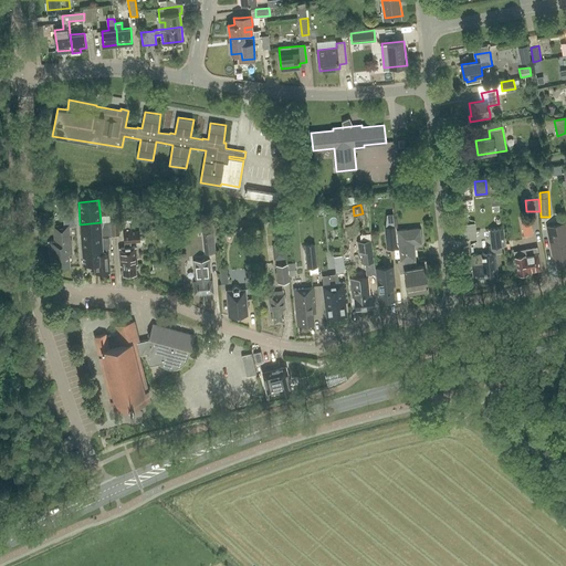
[(300,219),(299,206),(291,207),(292,220),(300,219)]
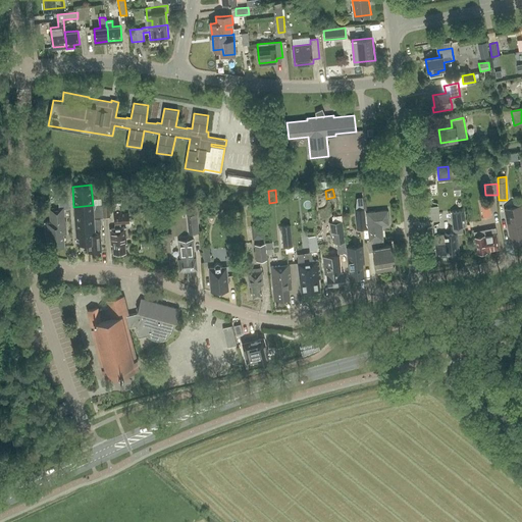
[(45,223),(46,236),(49,236),(50,248),(64,247),(63,233),(66,233),(64,209),(70,209),(69,196),(59,197),(59,208),(50,208),(51,222),(45,223)]
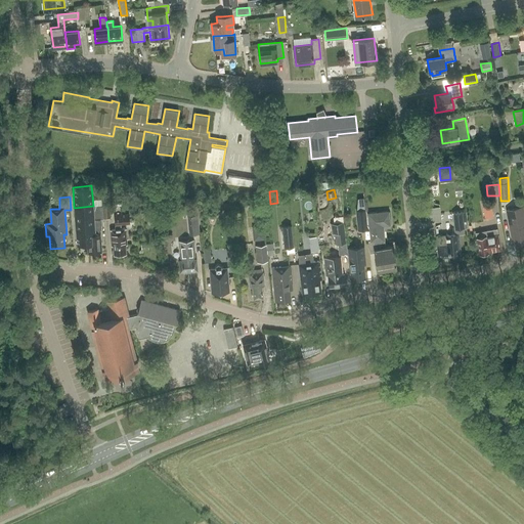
[(494,203),(485,204),(486,216),(496,215),(494,203)]
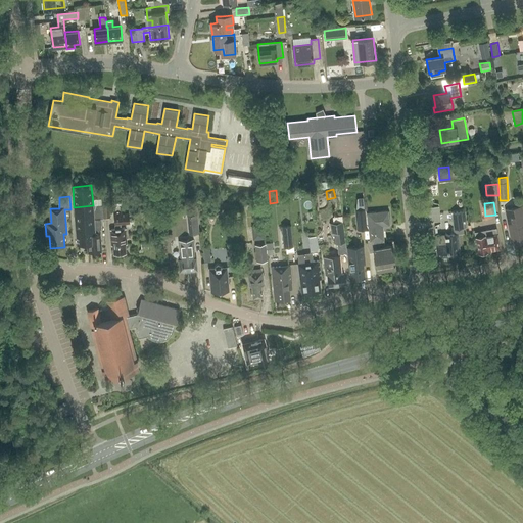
[(109,204),(102,205),(103,219),(110,219),(109,204)]
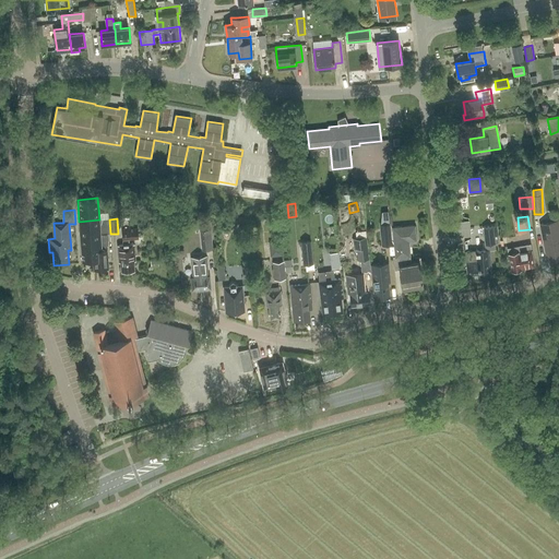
[(99,219),(79,222),(82,261),(95,260),(95,257),(96,257),(95,250),(99,250),(98,246),(102,245),(99,219)]
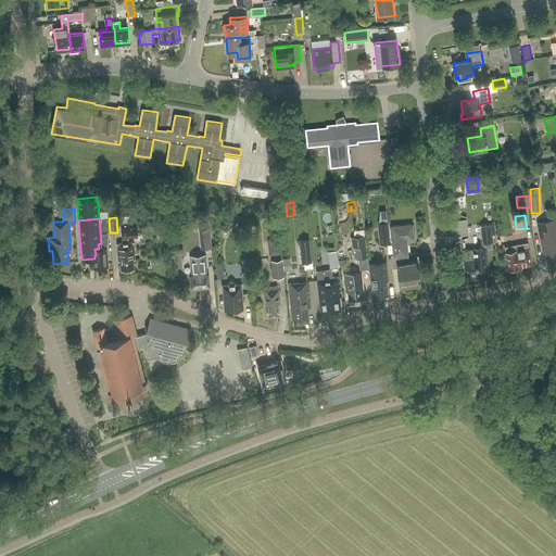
[(109,218),(99,218),(101,243),(98,244),(99,249),(95,249),(96,255),(95,255),(95,258),(95,267),(108,266),(105,243),(108,243),(106,232),(110,232),(109,218)]
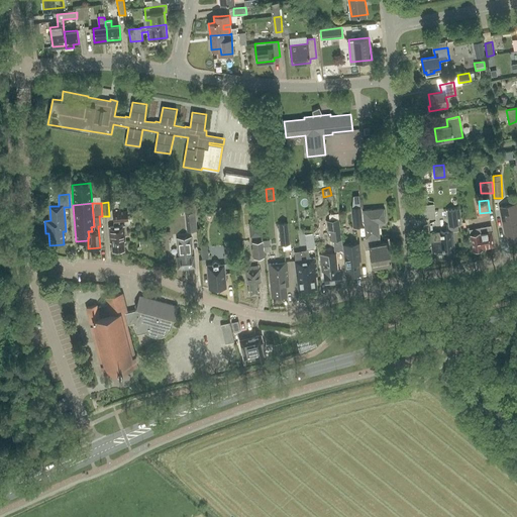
[(422,218),(438,217),(437,203),(421,204),(422,218)]
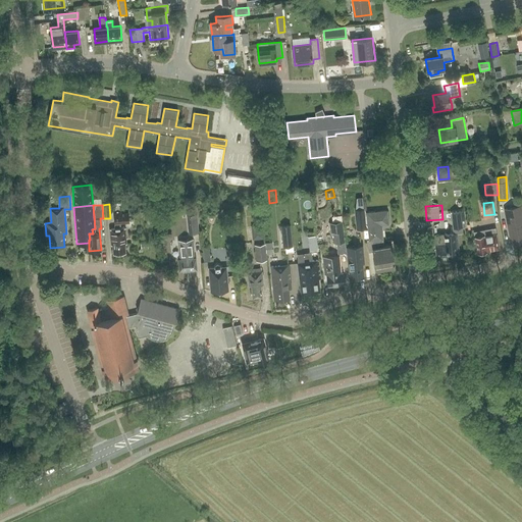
[(521,206),(506,210),(510,229),(511,229),(512,237),(514,237),(515,246),(521,244),(521,206)]
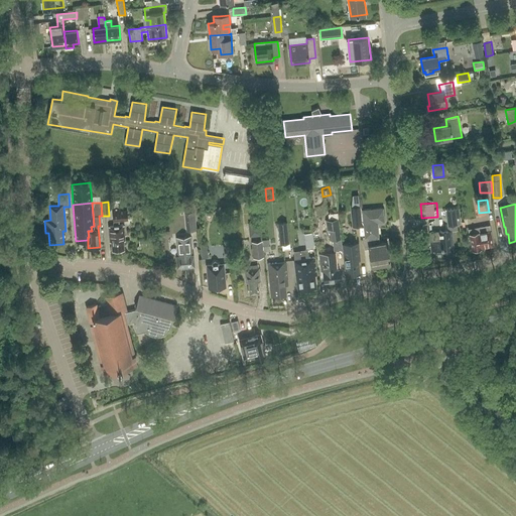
[(361,206),(351,207),(353,227),(362,226),(361,206)]
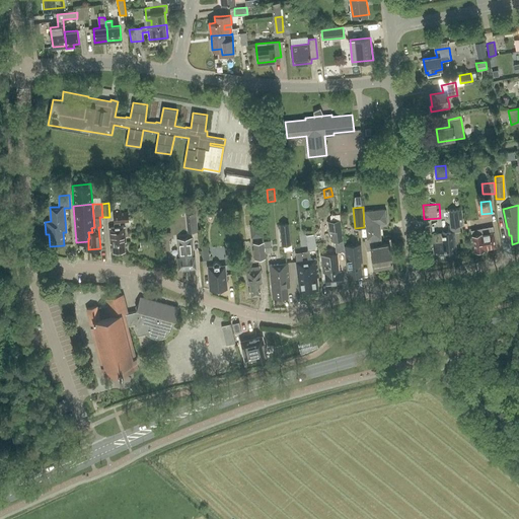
[(392,265),(389,244),(382,245),(380,224),(387,223),(385,209),(365,211),(368,238),(365,238),(367,251),(372,250),(375,268),(376,268),(376,272),(384,271),(383,267),(392,265)]
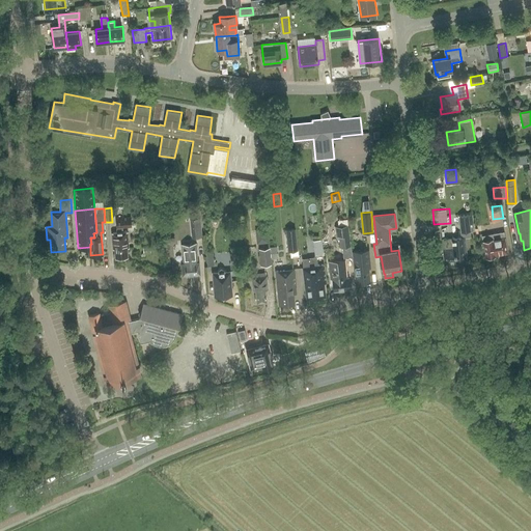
[(471,236),(470,231),(475,230),(473,215),(459,217),(462,238),(471,236)]
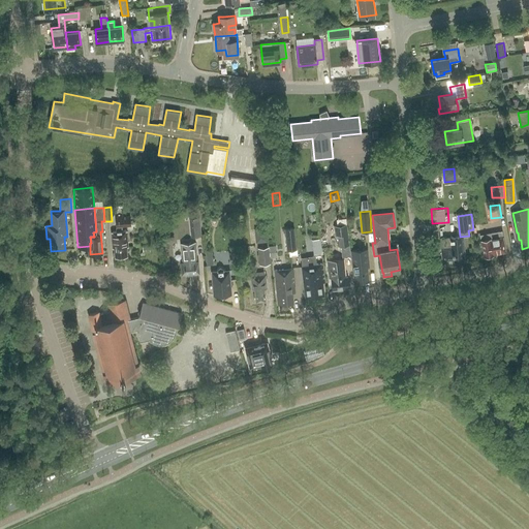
[(127,230),(123,231),(122,226),(131,226),(130,216),(116,218),(117,231),(112,231),(113,248),(115,247),(115,256),(127,255),(127,247),(128,247),(127,230)]
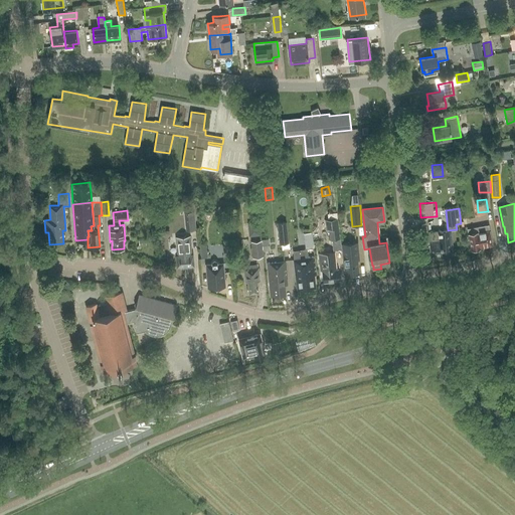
[(194,210),(184,212),(187,230),(196,229),(194,210)]
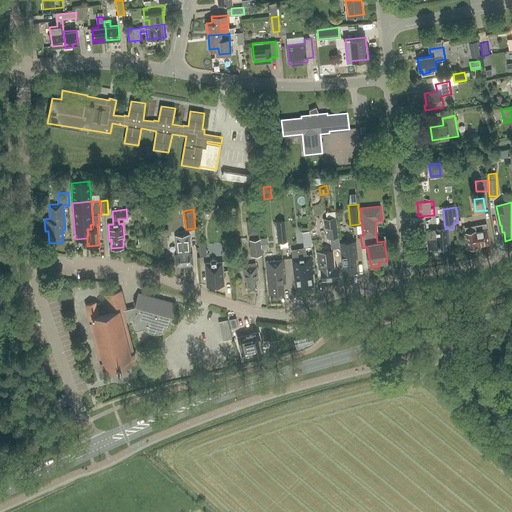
[(338,233),(338,227),(337,227),(335,212),(327,212),(327,218),(324,219),(325,228),(327,228),(328,239),(331,239),(332,249),(339,249),(338,233)]
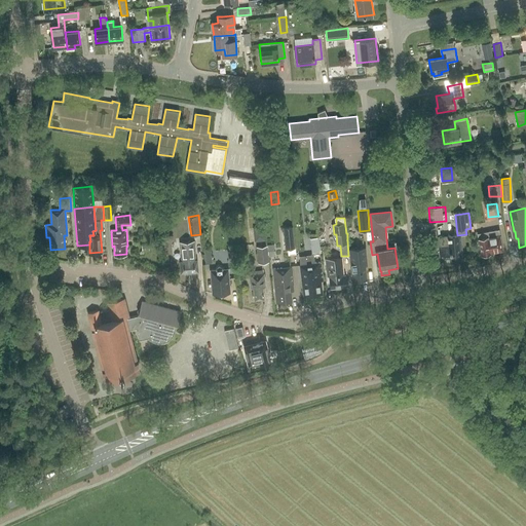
[(256,226),(256,239),(267,239),(266,225),(256,226)]
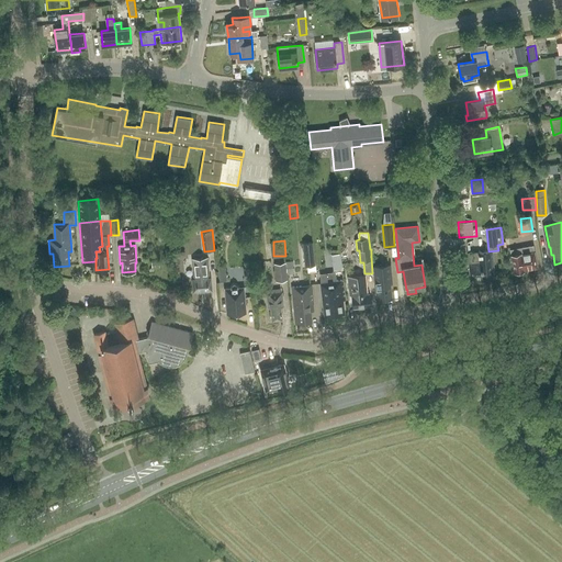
[(303,243),(305,266),(315,266),(313,242),(303,243)]
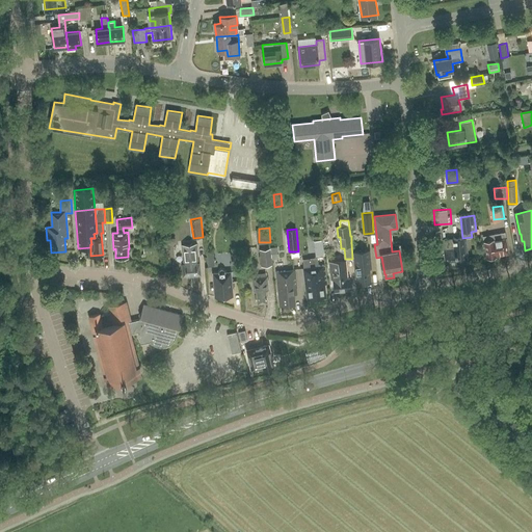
[(484,238),(485,241),(484,241),(484,243),(483,245),(483,247),(486,249),(488,259),(489,258),(491,260),(496,259),(498,257),(510,254),(506,234),(484,238)]
